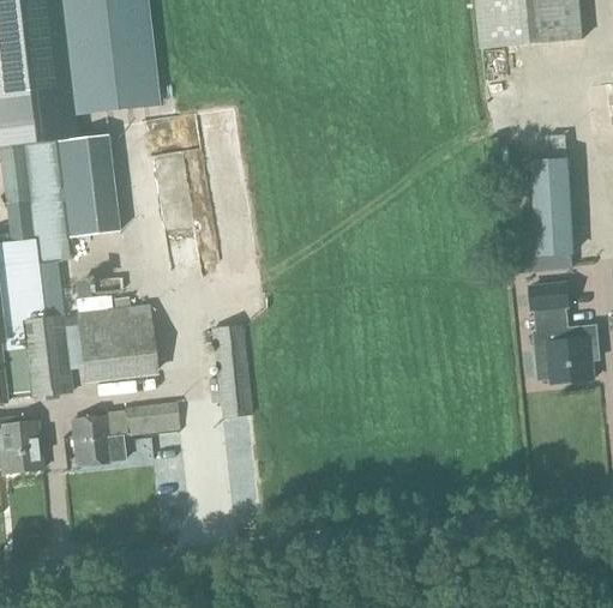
[(43,0),(54,103),(144,92),(134,0),(43,0)]
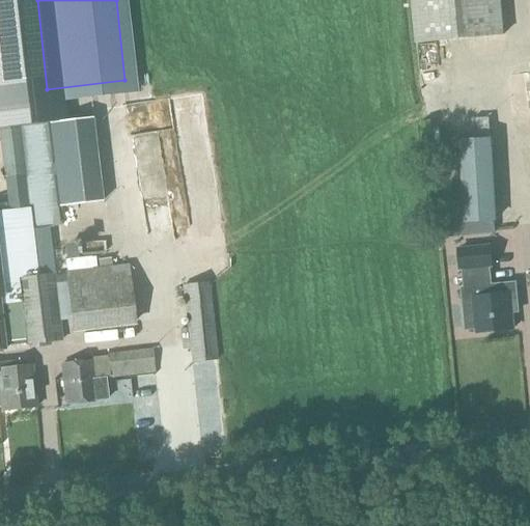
[(116,0),(124,80),(193,71),(185,0),(116,0)]
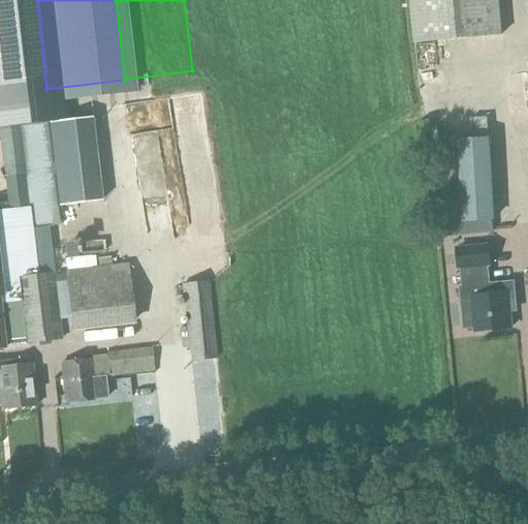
[(414,0),(418,41),(503,33),(500,0),(414,0)]
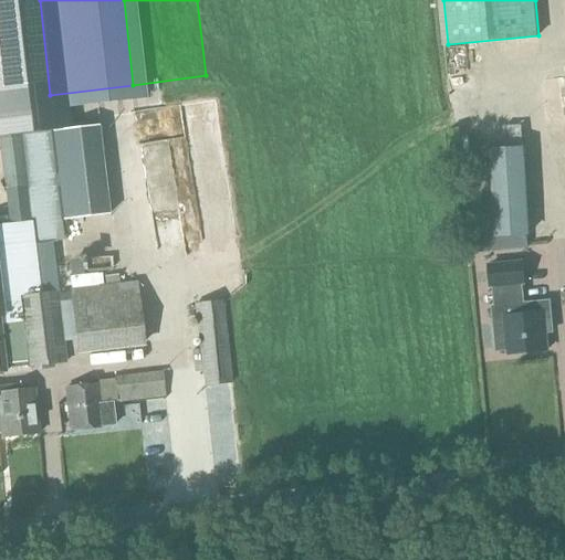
[(66,234),(64,215),(110,209),(98,123),(53,128),(0,133),(0,135),(17,268),(38,266),(34,238),(66,234)]
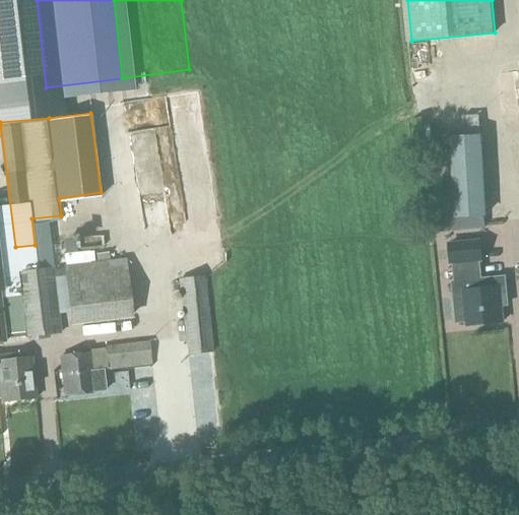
[(466,210),(483,209),(479,113),(462,113),(463,134),(455,135),(455,150),(434,151),(436,211),(450,210),(466,210)]
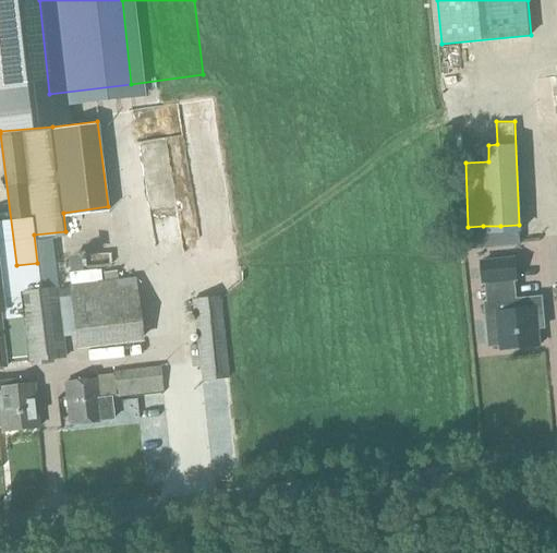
[(500,226),(483,226),(483,235),(500,233),(500,226)]
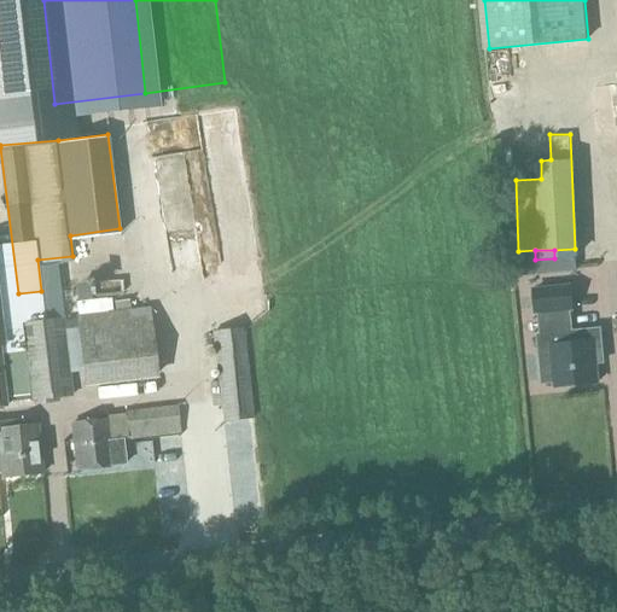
[(535,287),(536,310),(572,307),(569,285),(535,287)]
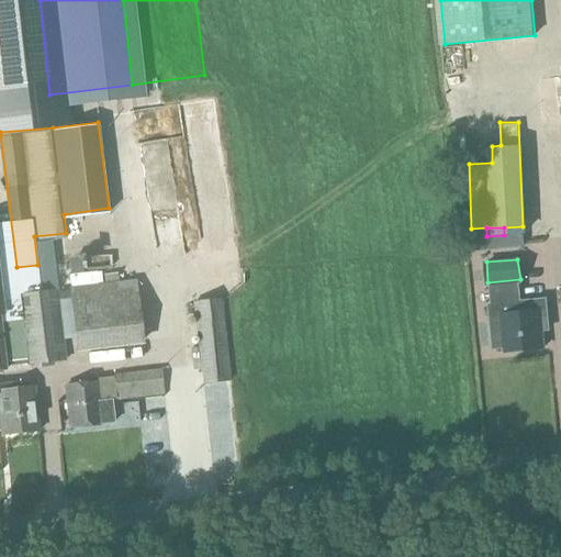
[(78,343),(145,336),(138,280),(73,287),(78,343)]
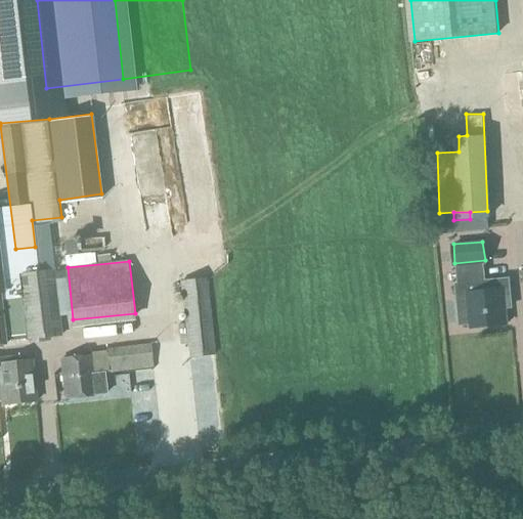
[(3,295),(0,271),(0,337),(8,336),(8,333),(60,328),(54,268),(22,271),(24,293),(3,295)]
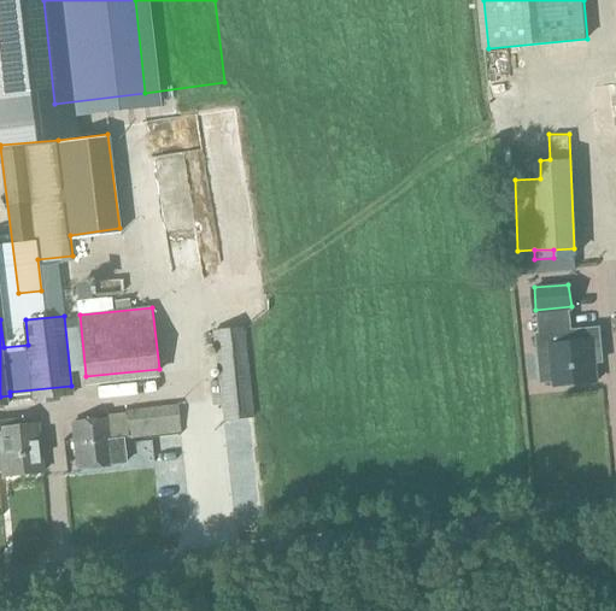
[(226,424),(254,422),(247,325),(216,328),(226,424)]
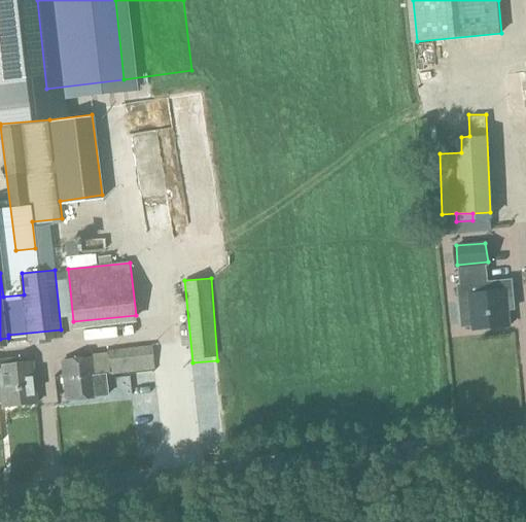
[(505,287),(474,290),(477,327),(510,323),(505,287)]
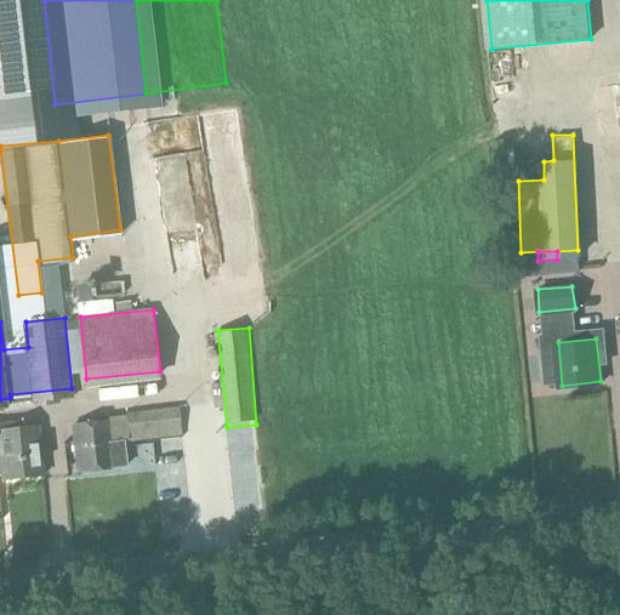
[(130,433),(181,428),(180,406),(129,410),(130,433)]
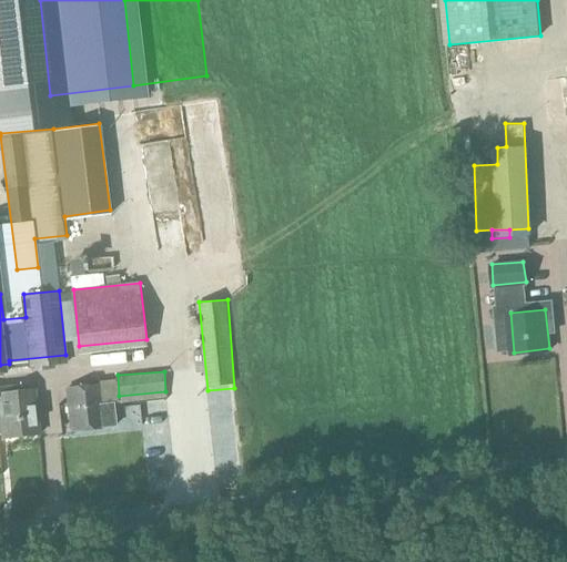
[(118,378),(101,380),(66,384),(71,427),(101,423),(117,421),(114,399),(119,398),(118,378)]
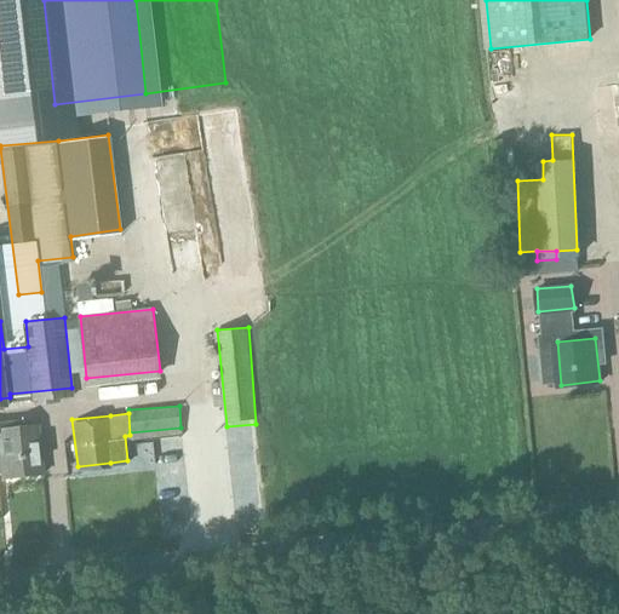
[(21,423),(19,417),(0,418),(0,453),(1,454),(4,474),(44,470),(40,432),(28,434),(27,423),(21,423)]
